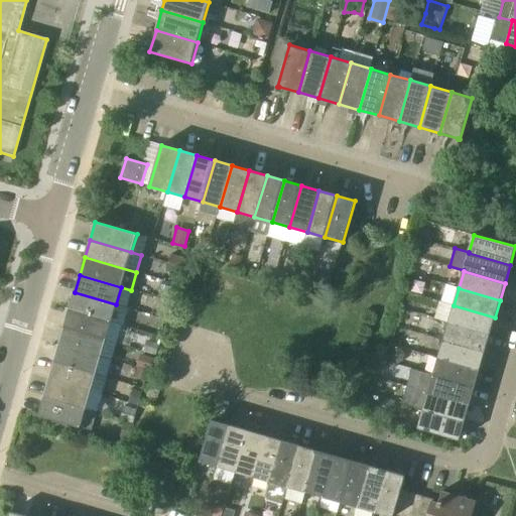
[(111,323),(116,304),(75,292),(70,309),(111,323)]
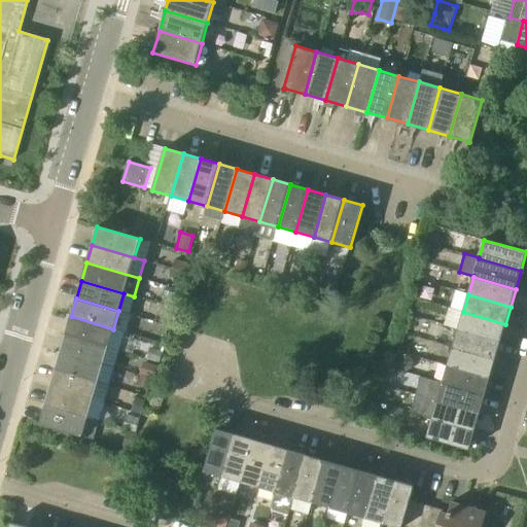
[(458,329),(500,342),(505,324),(463,312),(458,329)]
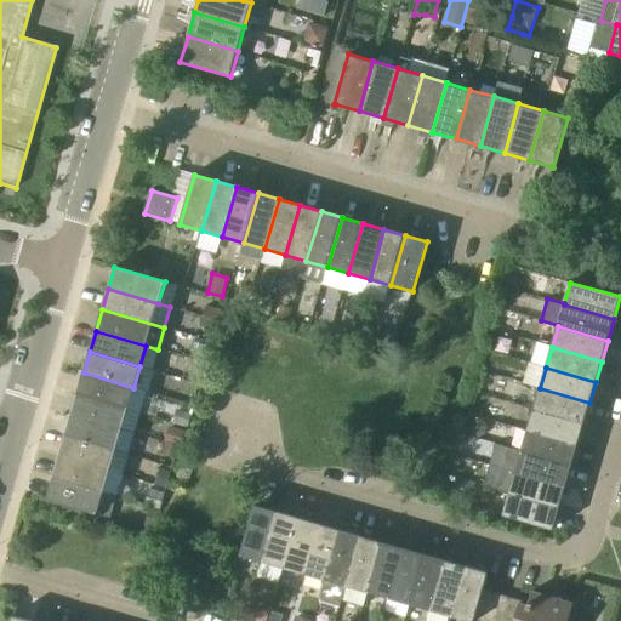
[(127,409),(134,388),(84,372),(78,394),(127,409)]
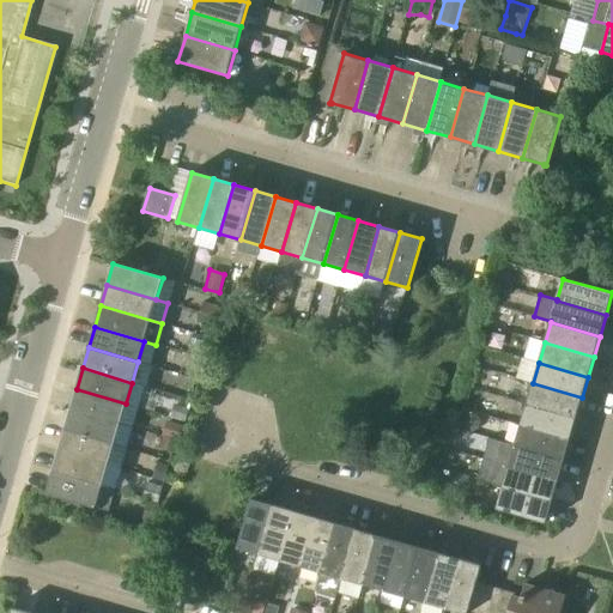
[(576,419),(582,398),(533,383),(527,405),(576,419)]
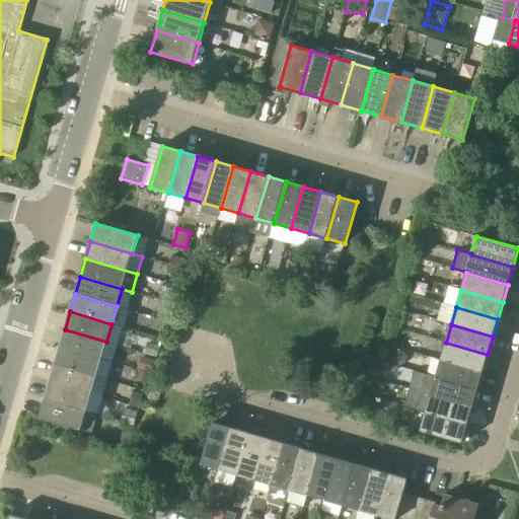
[(101,359),(106,342),(65,329),(60,347),(101,359)]
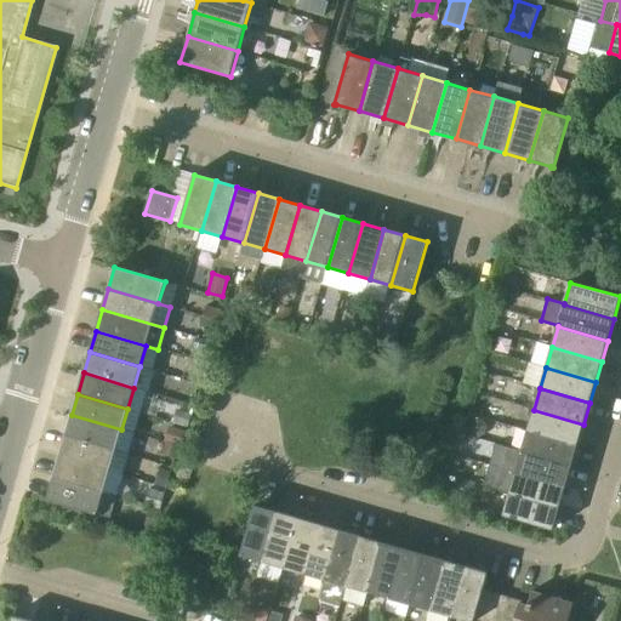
[(193,415),(188,412),(176,409),(171,422),(184,427),(188,428),(193,415)]
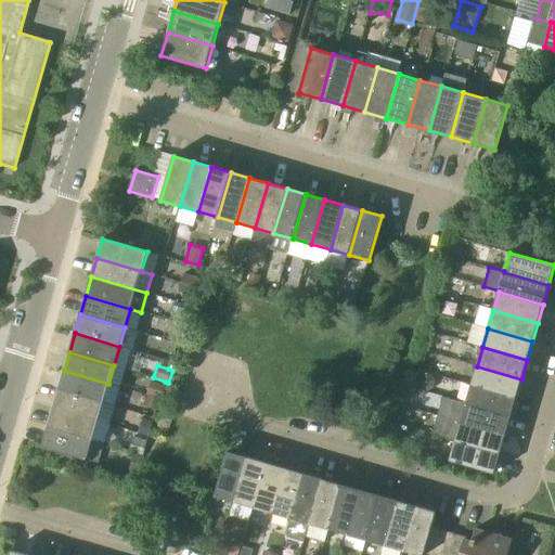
[(516,398),(521,379),(477,366),(472,385),(516,398)]
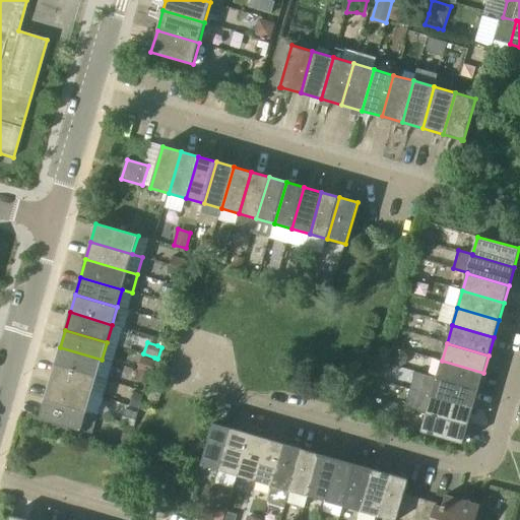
[(96,377),(102,360),(60,347),(55,365),(96,377)]
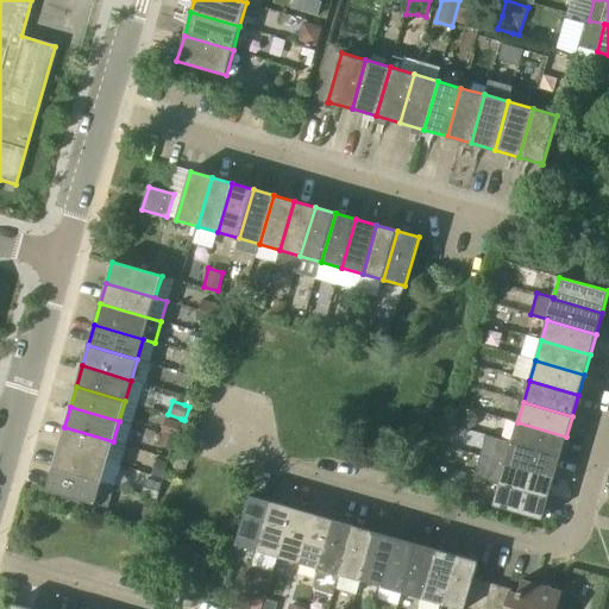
[(161,433),(175,438),(180,424),(164,419),(161,433)]
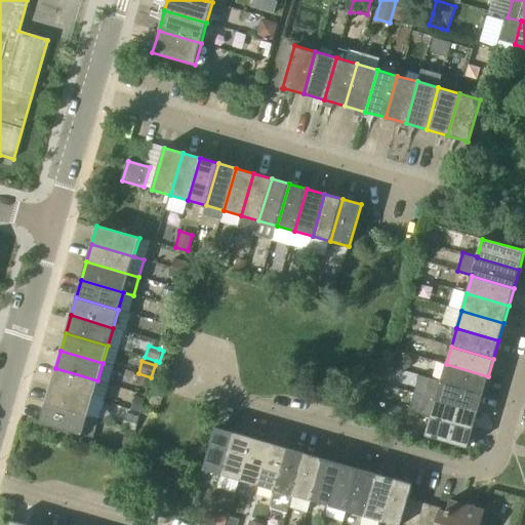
[(483,394),(488,376),(446,364),(441,381),(483,394)]
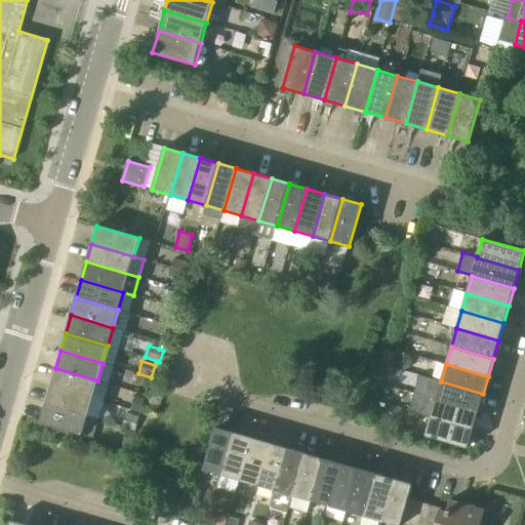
[(92,398),(97,380),(55,368),(50,386),(92,398)]
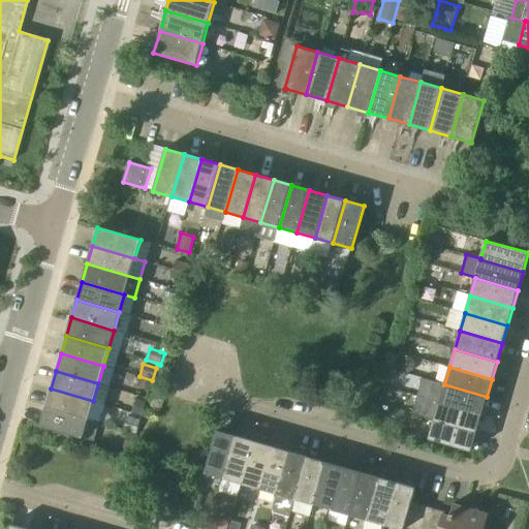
[(152,381),(152,380),(139,376),(136,385),(149,390),(152,381)]
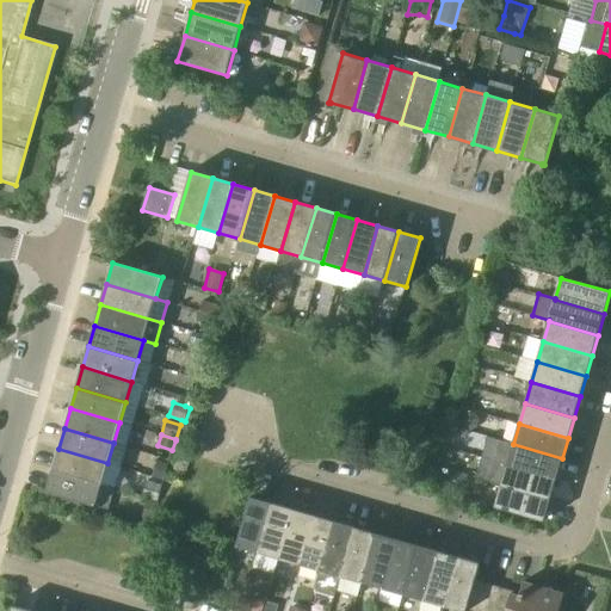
[(556,480),(562,458),(513,444),(507,464),(556,480)]
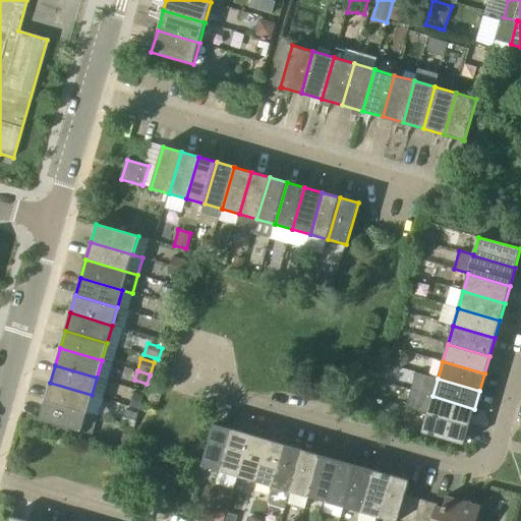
[(87,413),(92,395),(50,383),(45,401),(87,413)]
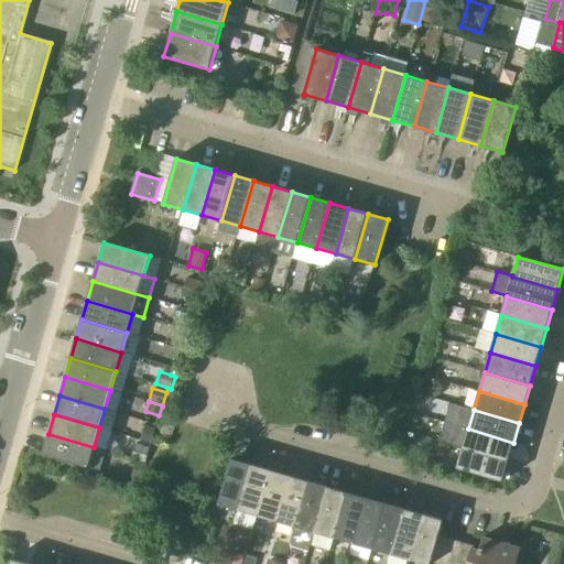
[(508,461),(513,443),(468,429),(463,448),(508,461)]
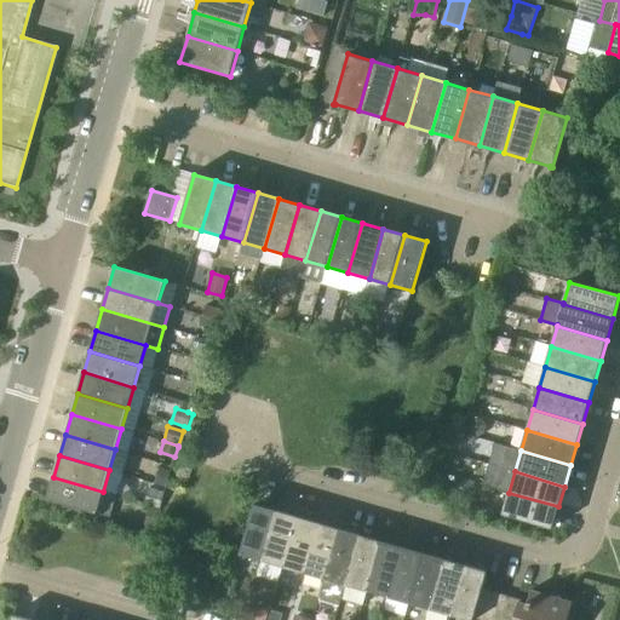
[(97,514),(103,492),(53,477),(47,499),(97,514)]
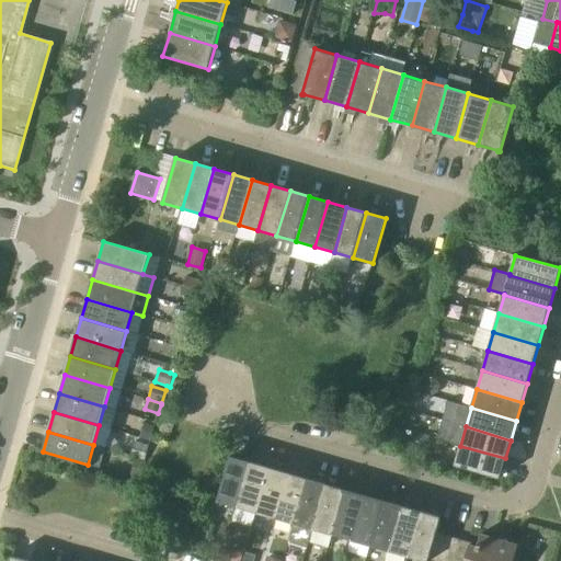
[(147,447),(133,443),(129,457),(144,460),(147,447)]
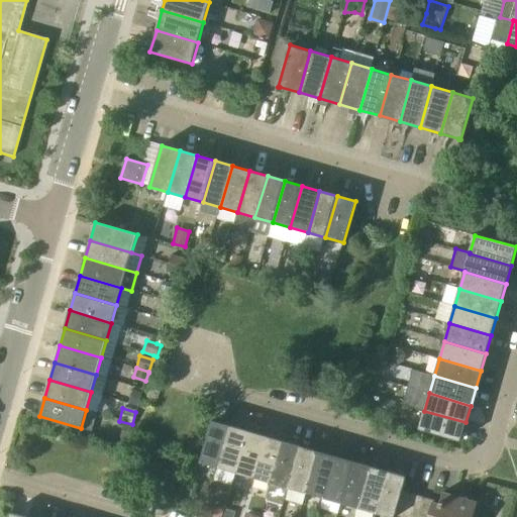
[(460,441),(466,422),(424,411),(419,429),(460,441)]
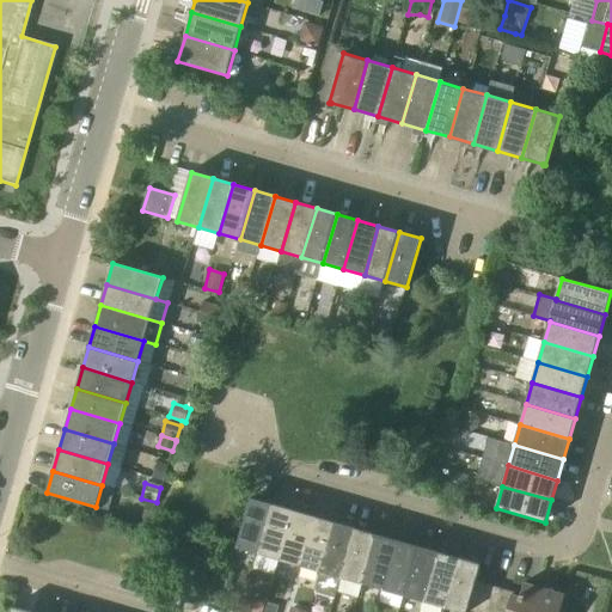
[(258,554),(273,505),(251,499),(237,548),(258,554)]
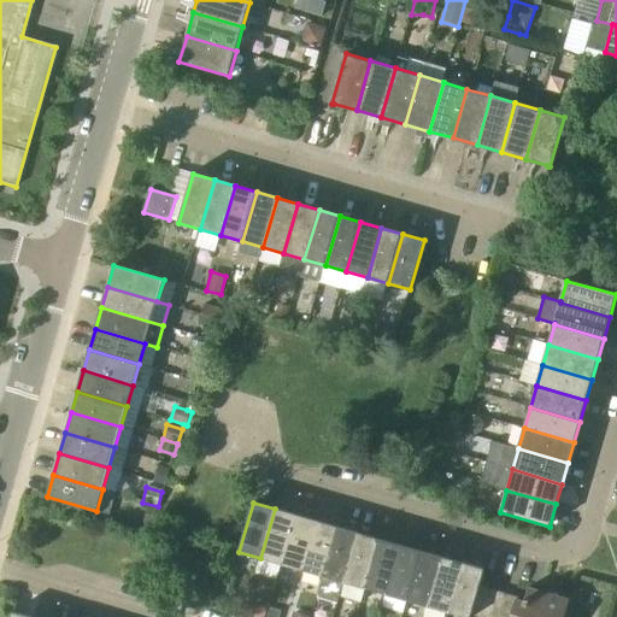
[(281,564),(295,515),(275,509),(260,558),(281,564)]
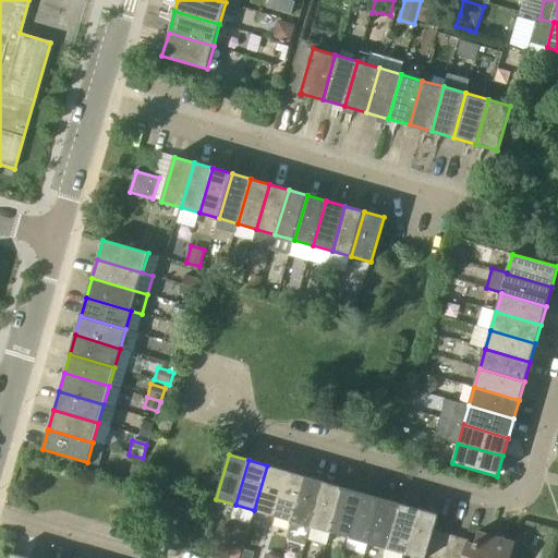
[(273,516),(286,471),(267,465),(254,510),(273,516)]
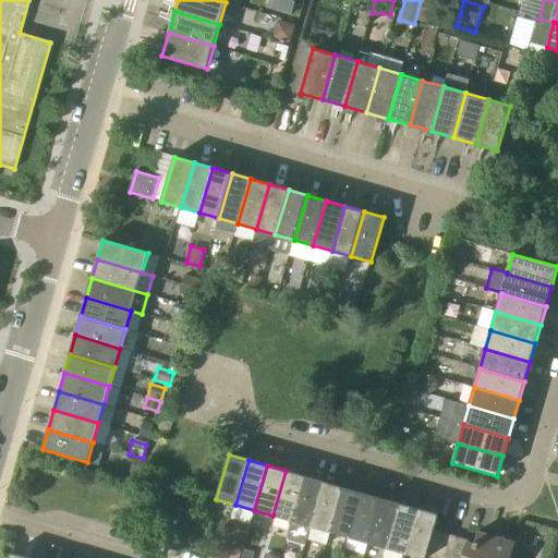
[(292,521),(305,476),(286,471),(273,516),(292,521)]
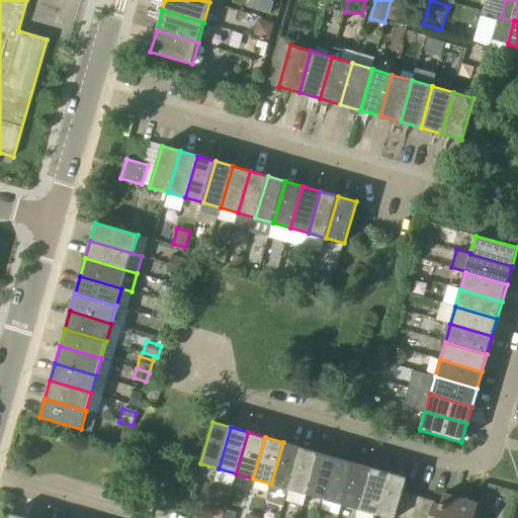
[(300,447),(283,442),(271,484),(266,501),(283,506),(285,501),(300,447)]
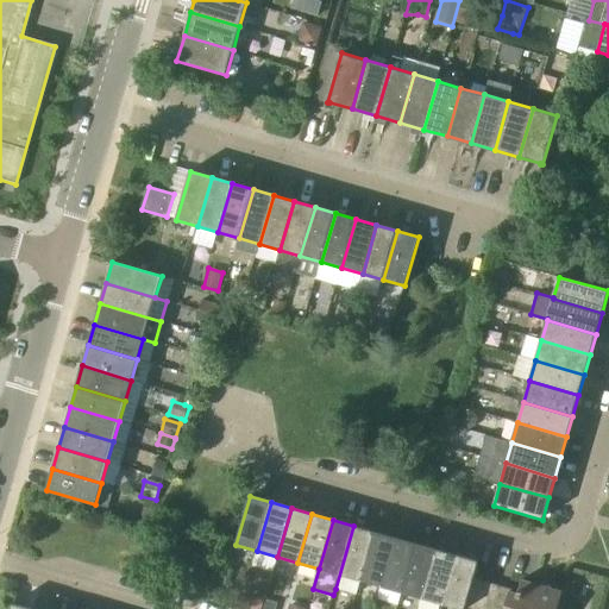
[(356,595),(360,581),(375,532),(353,526),(336,589),(356,595)]
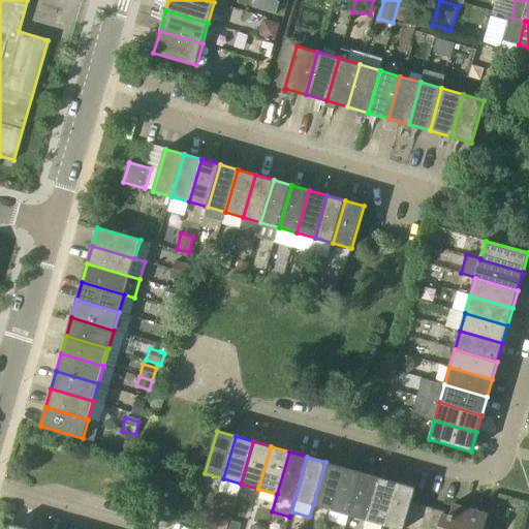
[(330,509),(342,467),(325,462),(313,504),(330,509)]
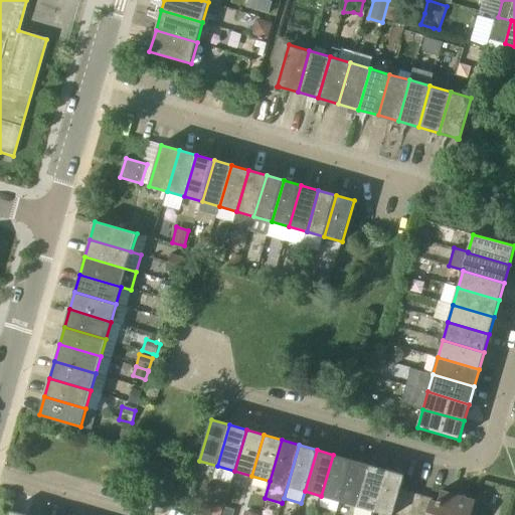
[(339,501),(351,460),(333,455),(321,496),(339,501)]
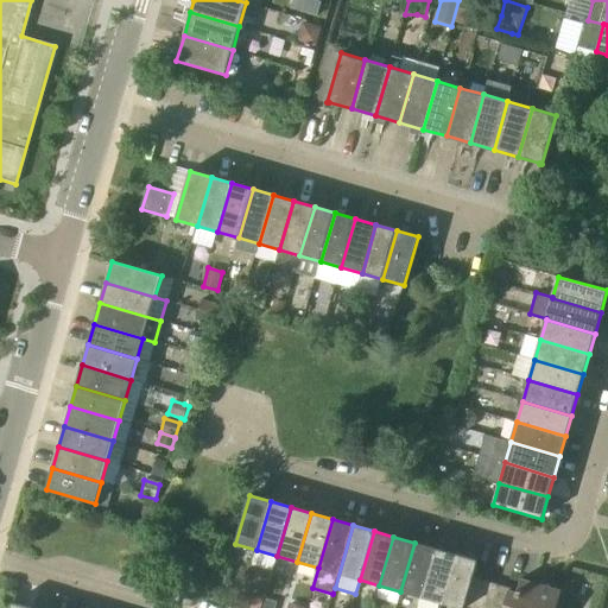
[(420,597),(435,549),(415,543),(400,591),(420,597)]
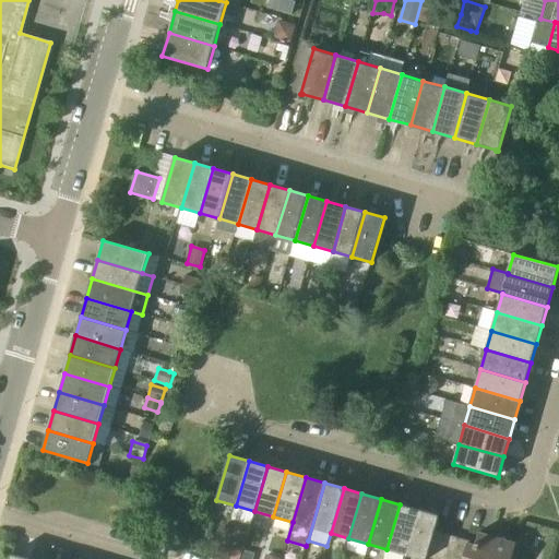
[(405,555),(418,510),(400,504),(387,549),(405,555)]
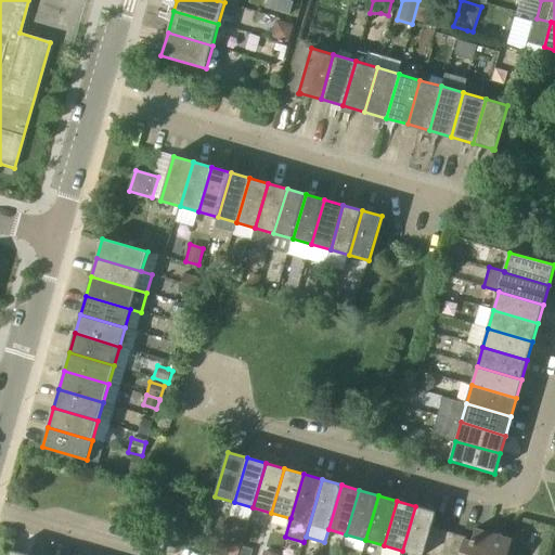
[(430,529),(436,512),(415,506),(402,551),(417,554),(423,554),(424,553),(430,529)]
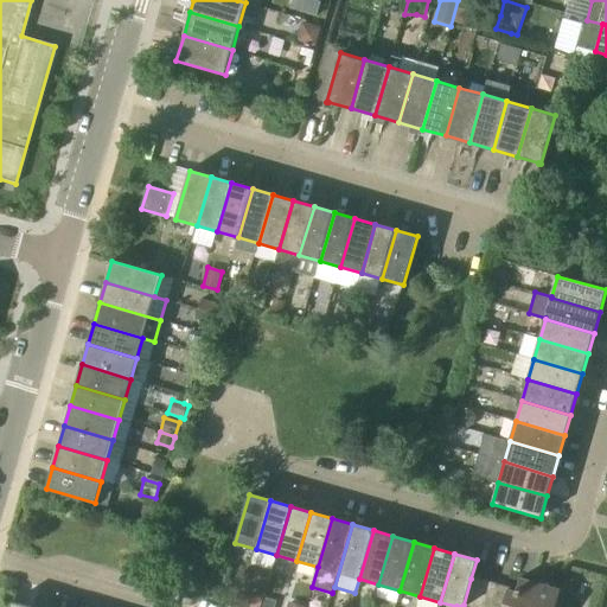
[(470,606),(500,606),(506,589),(471,579),(464,605),(470,606)]
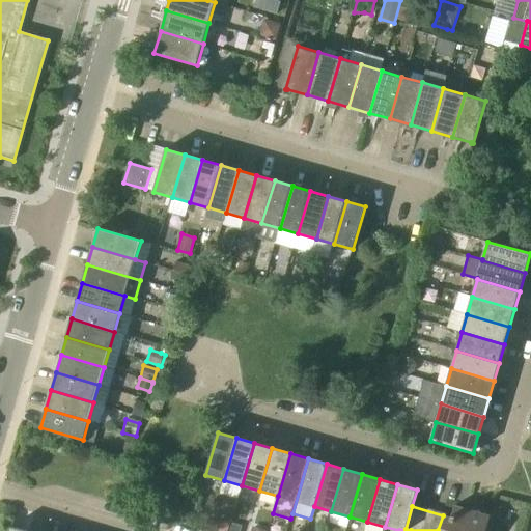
[(485,530),(491,516),(454,506),(451,518),(443,515),(438,530),(485,530)]
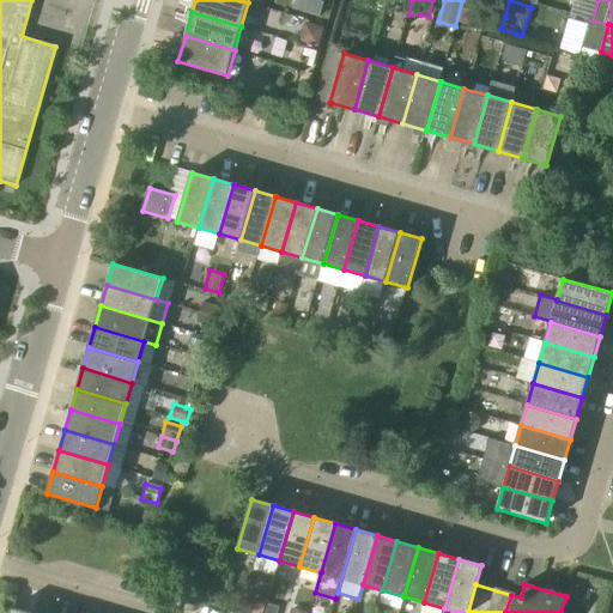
[(267,602),(253,598),(247,595),(242,612),(244,612),(263,612),(267,604),(267,602)]
